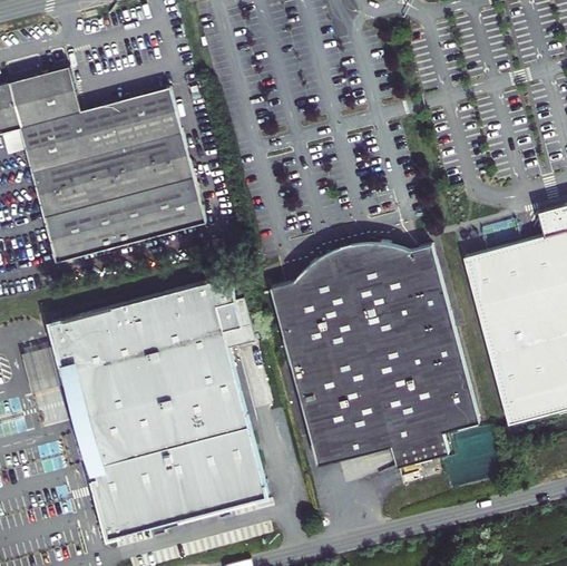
[(0,135),(19,130),(80,114),(75,91),(68,68),(40,75),(0,85),(0,135)]
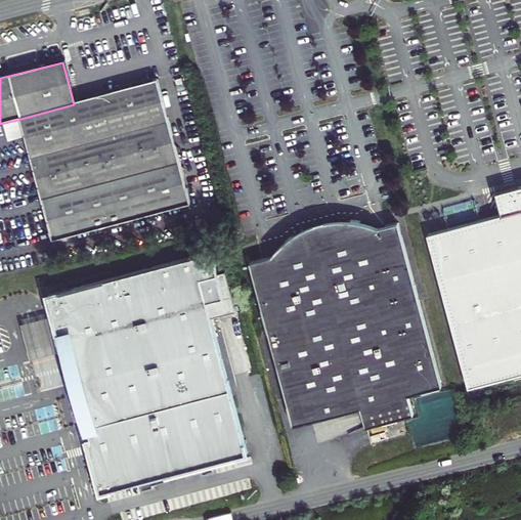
[(74,104),(17,120),(50,243),(188,206),(155,81),(74,104)]
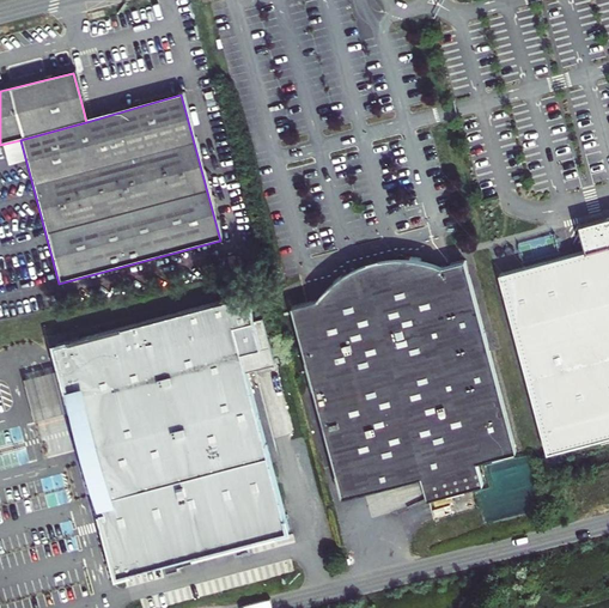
[(419,109),(406,113),(408,120),(421,116),(419,109)]
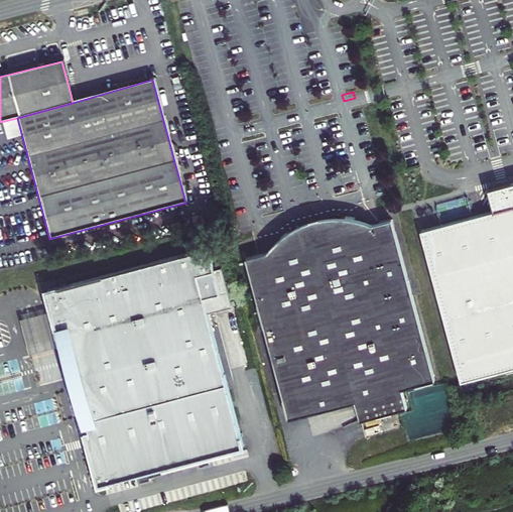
[(491,216),(418,235),(458,387),(497,376),(512,371),(512,185),(507,187),(485,194),(491,216)]
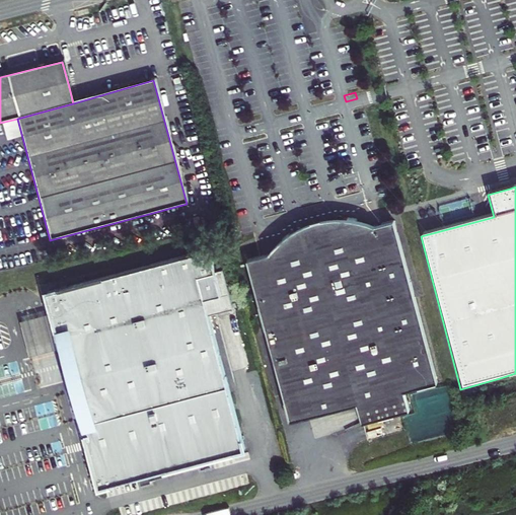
[(383,196),(372,199),(373,204),(384,202),(383,196)]
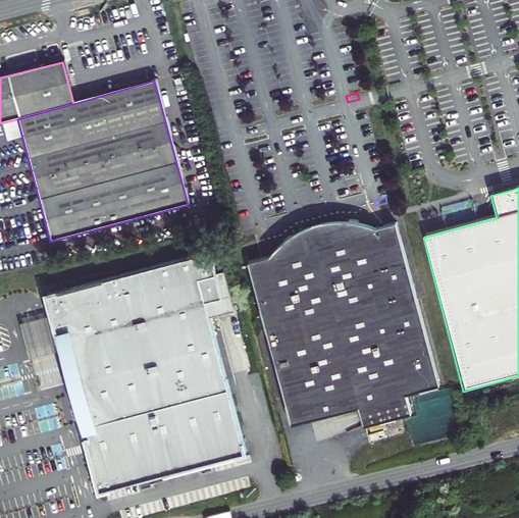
[(359,235),(356,224),(352,223),(344,222),(345,227),(293,242),(292,236),(281,244),(282,249),(284,255),(267,260),(257,262),(246,265),(264,332),(290,427),(357,410),(362,428),(385,422),(410,416),(405,397),(421,393),(437,389),(394,226),(376,230),(359,235)]
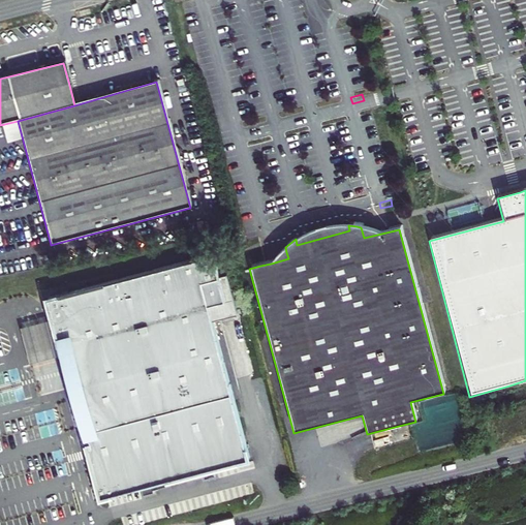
[(297,245),(349,230),(348,225),(346,225),(321,228),(317,228),(296,239),(297,245)]
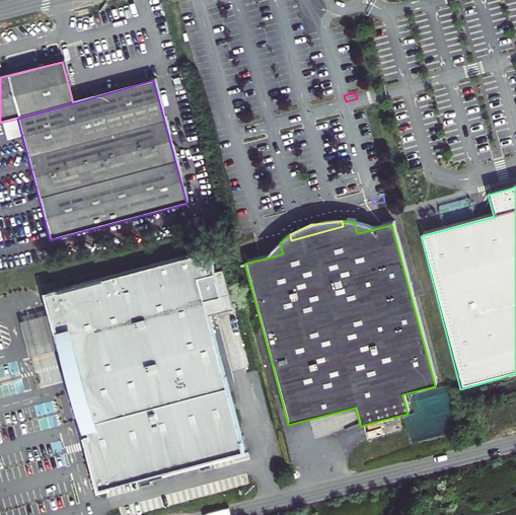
[(354,223),(357,233),(374,229),(368,226),(354,223)]
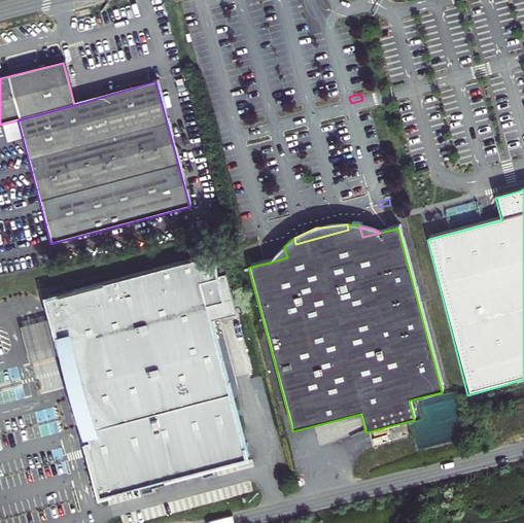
[(252,236),(241,239),(242,245),(253,242),(252,236)]
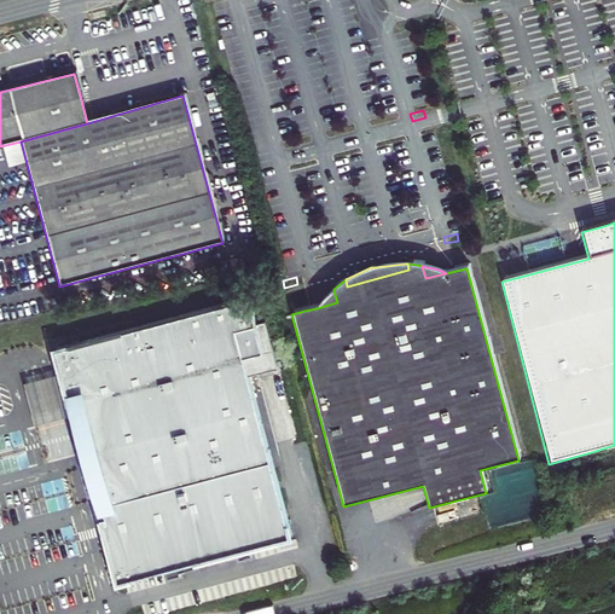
[(337,302),(335,295),(334,289),(331,290),(317,308),(337,302)]
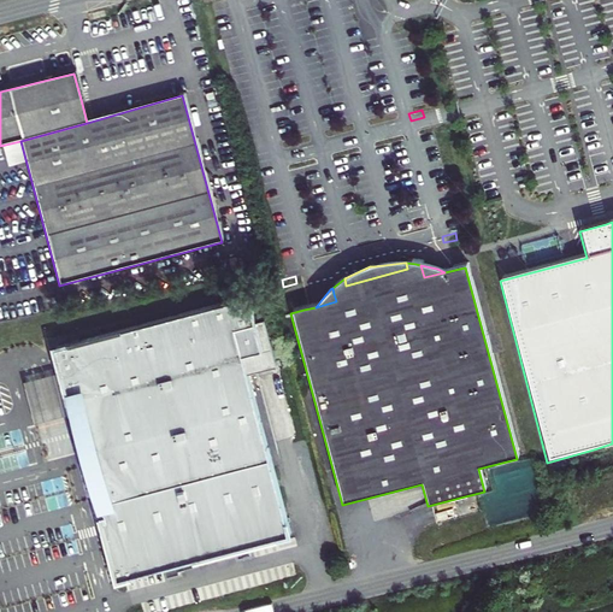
[(259,351),(253,327),(248,312),(246,300),(53,352),(74,425),(77,424),(87,463),(112,554),(108,555),(116,582),(236,549),(287,535),(245,377),(239,357),(259,351)]
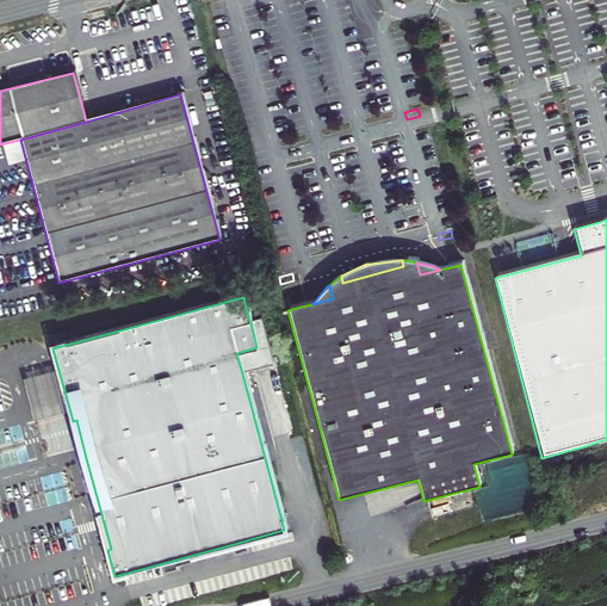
[(259,321),(251,323),(256,347),(236,353),(242,373),(271,365),(259,321)]
